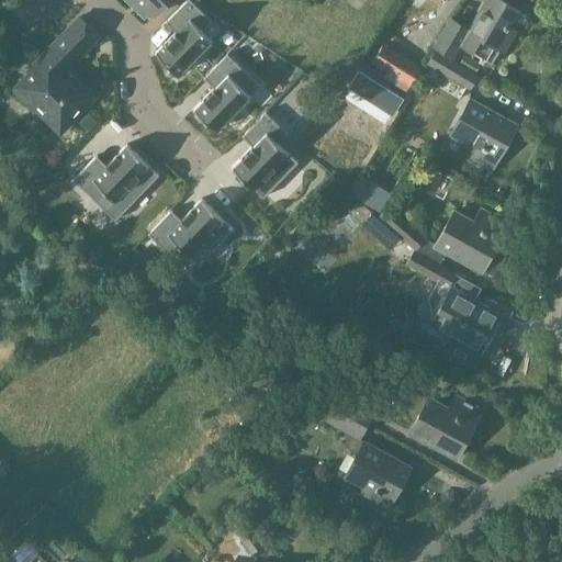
[(135,0),(149,13),(153,15),(167,0),(135,0)]
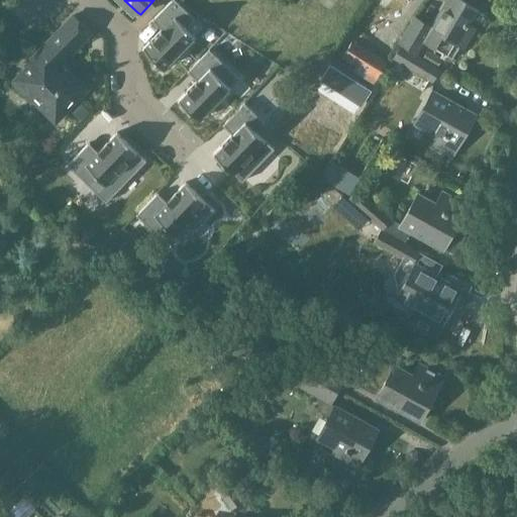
[(161,29),(141,48),(163,69),(194,35),(185,27),(194,18),(174,0),(171,0),(151,20),(152,21),(156,18),(157,19),(164,25),(161,29)]
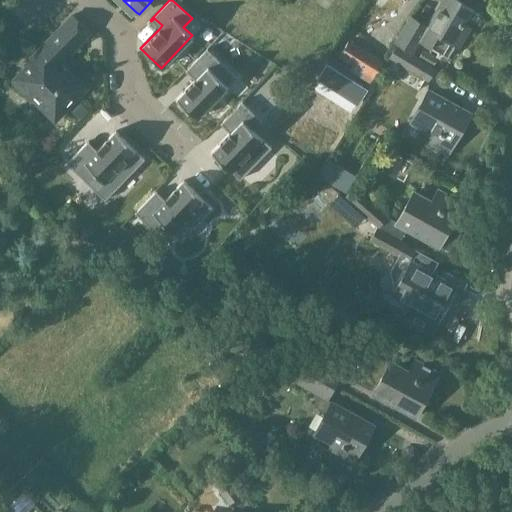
[(413,52),(419,41),(446,57),(453,44),(458,47),(469,27),(463,24),(472,9),(456,0),(442,0),(427,27),(409,17),(395,41),(413,52)]
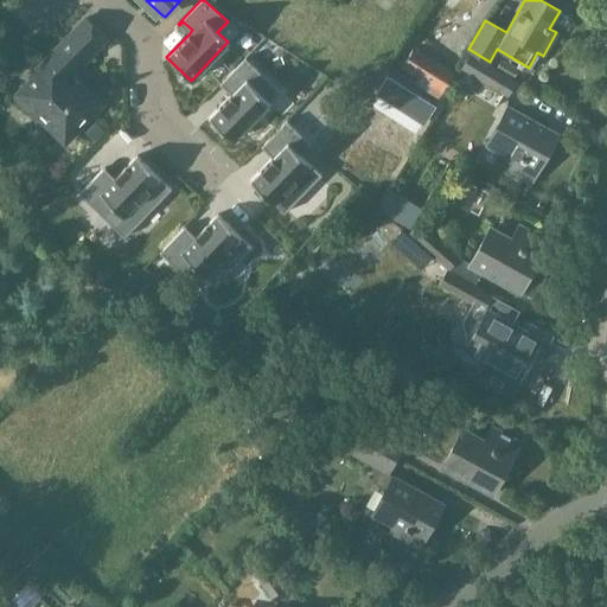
[(63,145),(93,115),(102,104),(72,75),(107,39),(85,18),(58,46),(58,57),(52,57),(13,96),(63,145)]
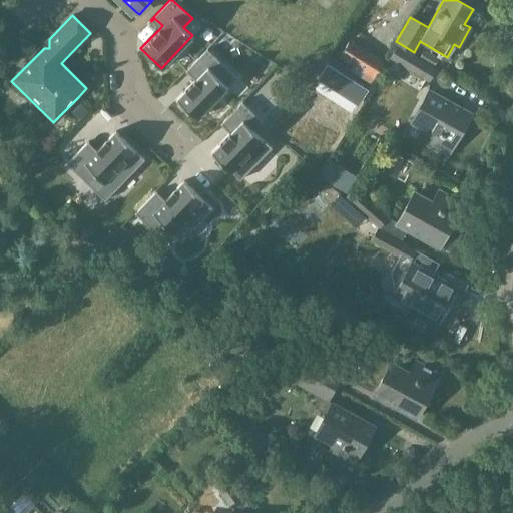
[(350,40),(340,55),(354,64),(357,66),(374,76),(383,61),(377,57),(367,50),(350,40)]
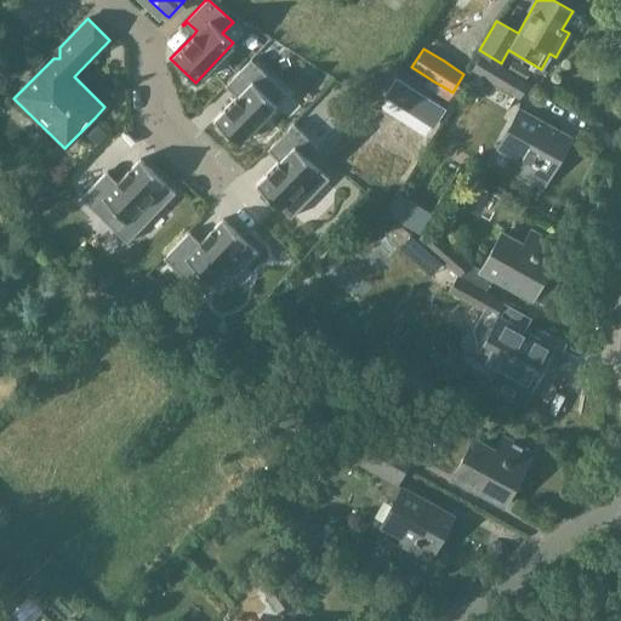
[(472,70),(520,97),(529,83),(480,56),(472,70)]
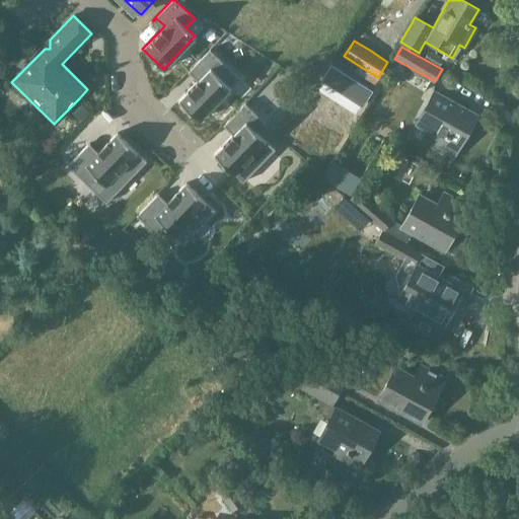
[(197,81),(177,100),(199,120),(239,78),(209,50),(188,72),(189,73),(192,69),(200,77),(197,81)]
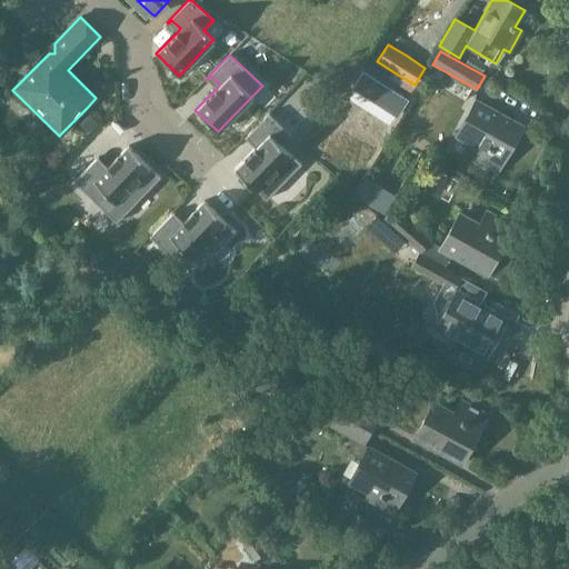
[(468,56),(465,63),(481,73),(486,66),(468,56)]
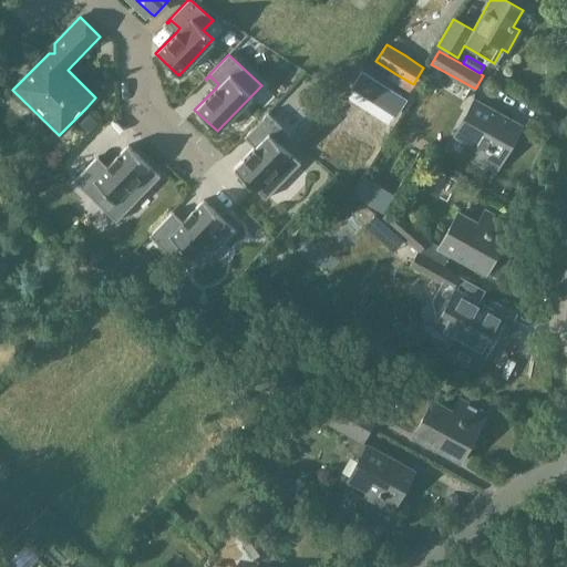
[(468,157),(494,172),(519,125),(474,101),(454,134),(475,145),(468,157)]
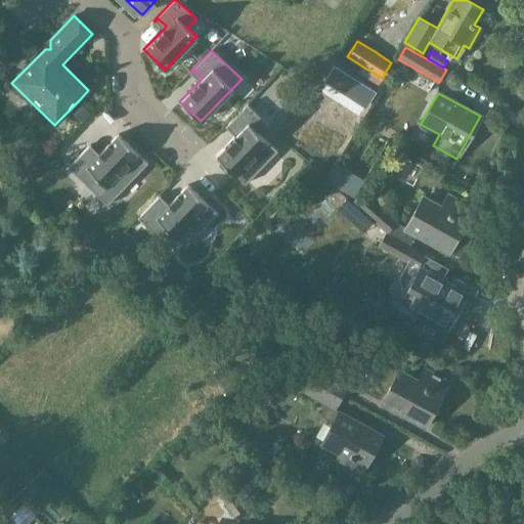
[(234,138),(215,157),(244,184),(275,150),(258,134),(266,124),(247,104),(224,127),(234,138)]
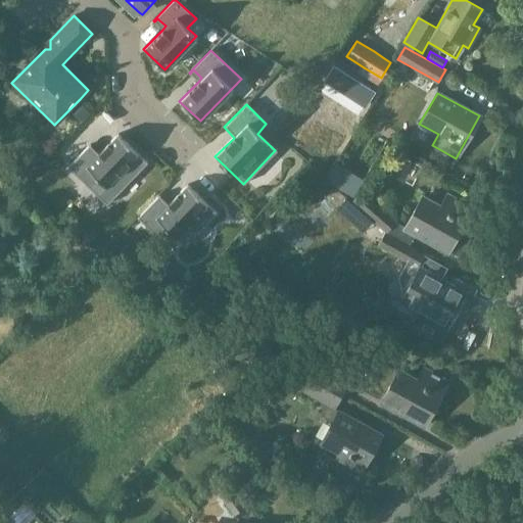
[(81,105),(72,114),(80,122),(88,113),(81,105)]
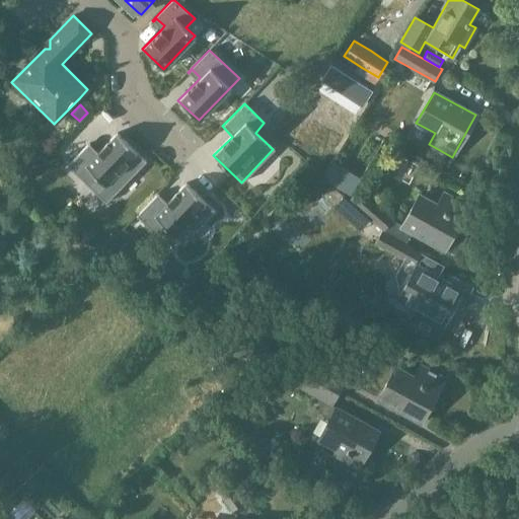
[(91,142),(68,166),(104,201),(144,161),(114,130),(95,148),(91,142)]
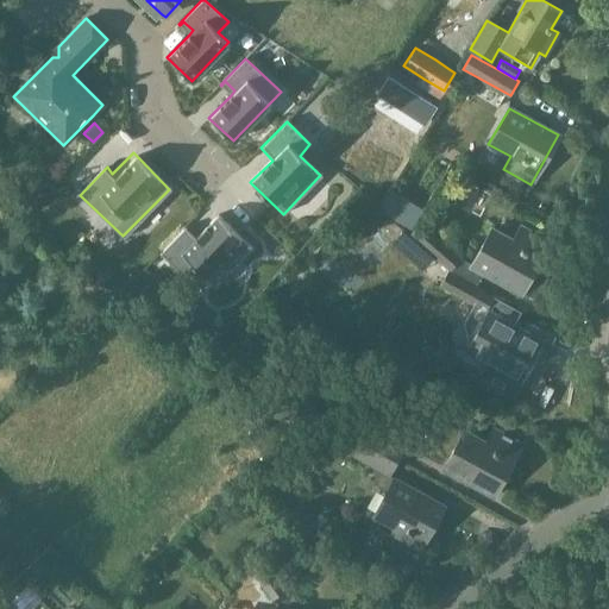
[(449,200),(469,209),(478,187),(458,179),(449,200)]
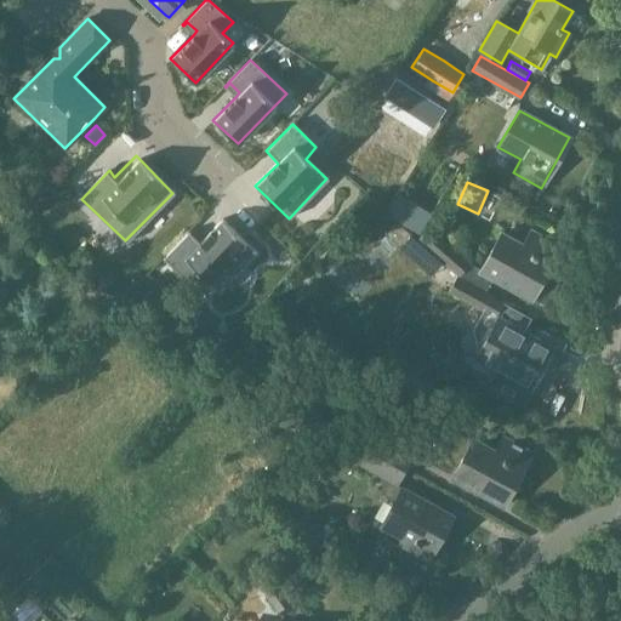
[(188,232),(163,258),(187,283),(197,272),(218,292),(257,254),(222,220),(199,243),(195,246),(186,238),(189,233),(188,232)]
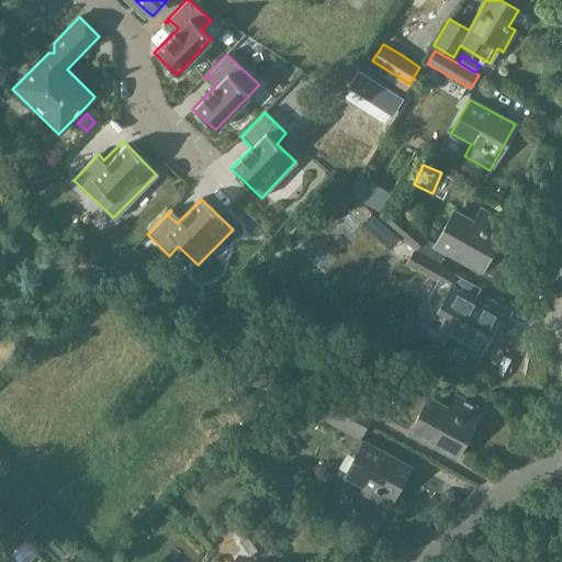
[(415,250),(426,237),(388,204),(377,217),(393,231),(391,234),(412,250),(413,249),(415,250)]
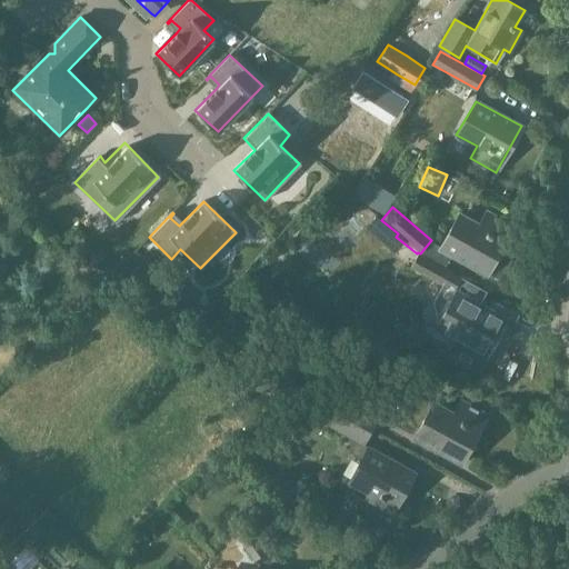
[(440,249),(487,273),(511,227),(487,212),(479,226),(459,213),(440,249)]
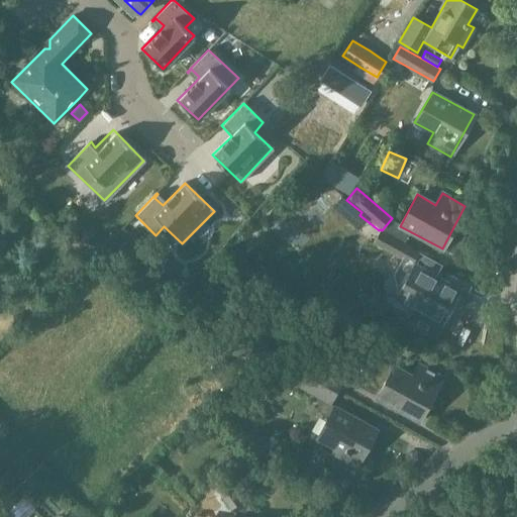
[(373,242),(387,250),(403,259),(410,263),(411,260),(413,261),(418,251),(379,231),(373,242)]
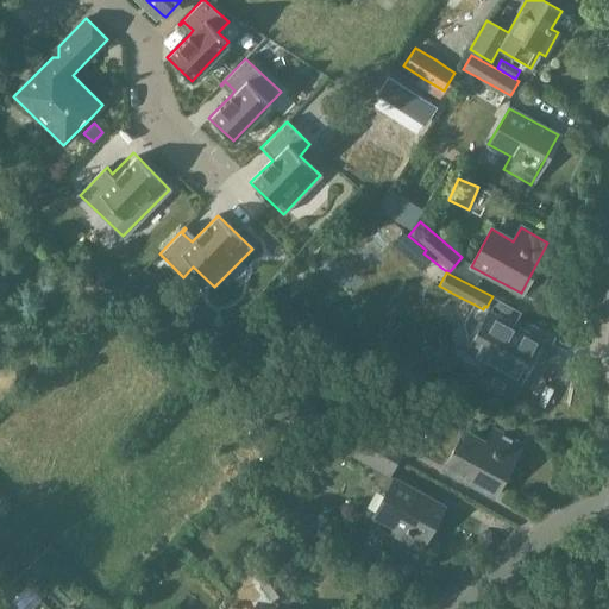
[(469,318),(468,324),(471,333),(469,350),(491,363),(484,376),(512,391),(539,340),(512,326),(521,311),(493,296),(487,307),(484,306),(483,309),(475,305),(469,318)]
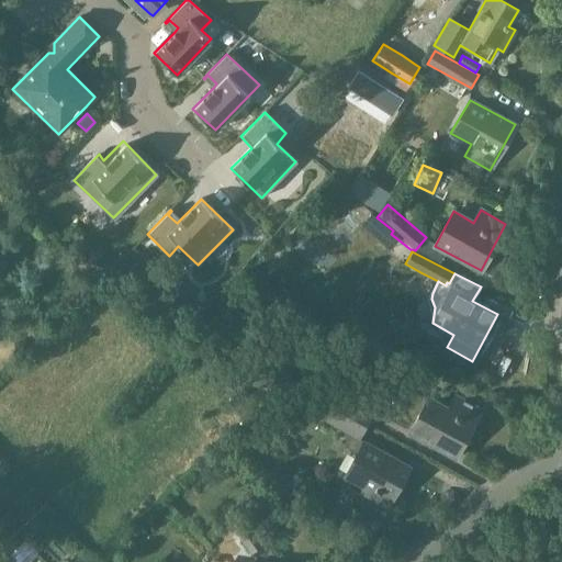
[(36,311),(47,323),(55,316),(44,303),(36,311)]
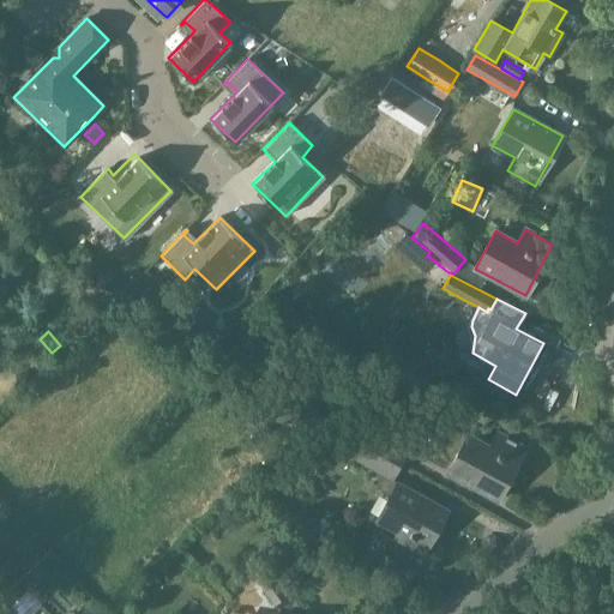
[(355,420),(347,435),(401,465),(409,450),(355,420)]
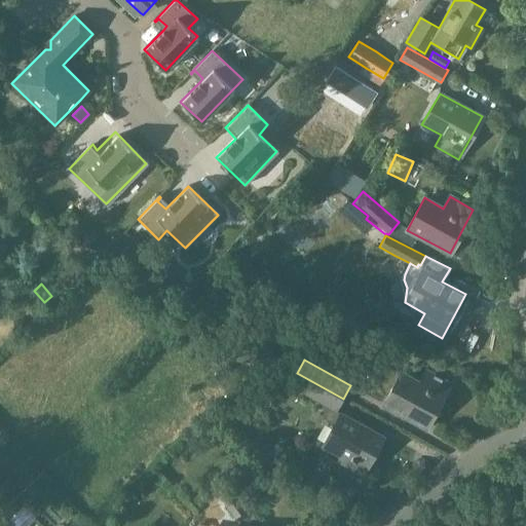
[(382,404),(393,410),(426,427),(449,384),(426,371),(420,382),(400,372),(382,404)]
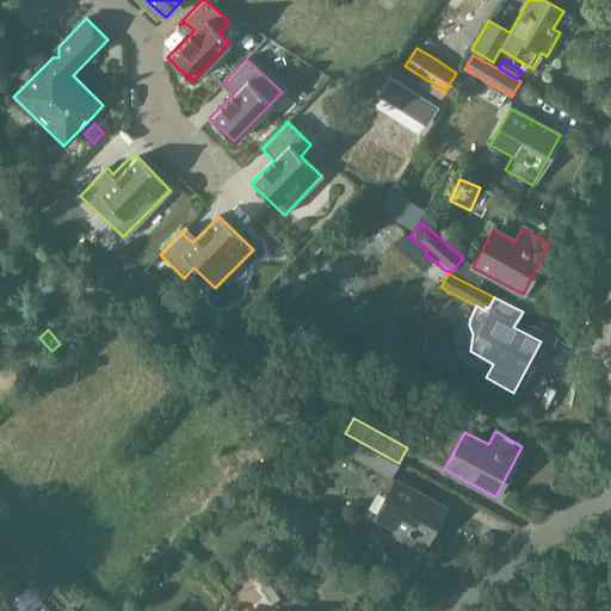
[(399,463),(345,433),(335,449),(390,479),(399,463)]
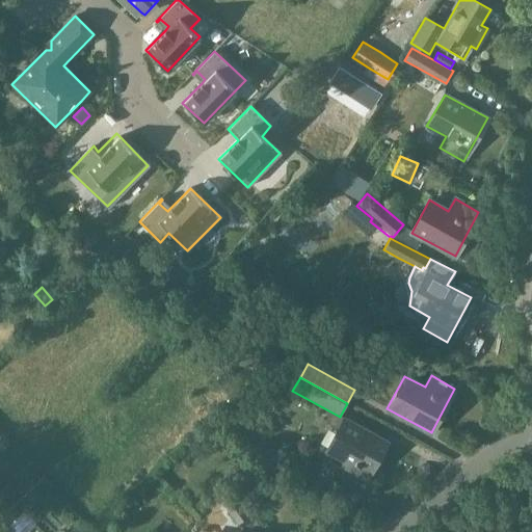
[(355,481),(363,485),(387,442),(343,418),(326,451),(345,460),(339,472),(347,477),(355,482),(355,481)]
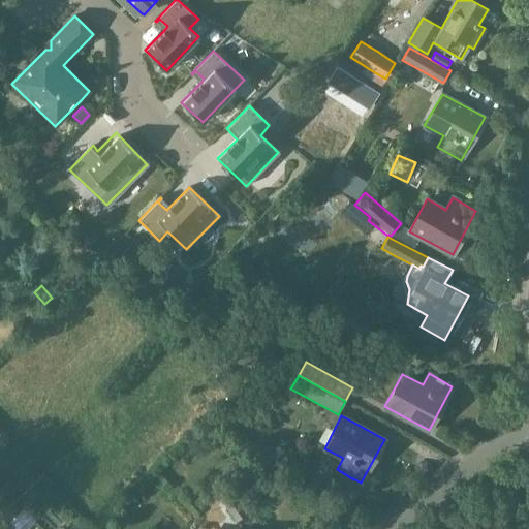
[(229,422),(221,431),(229,439),(239,431),(229,422)]
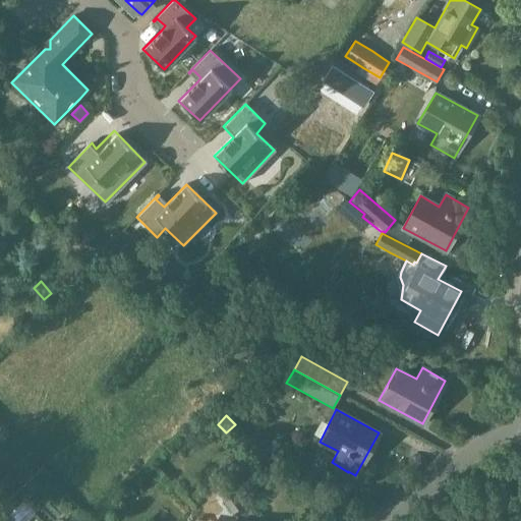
[(241,508),(243,506),(230,488),(221,495),(229,507),(233,513),(241,508)]
